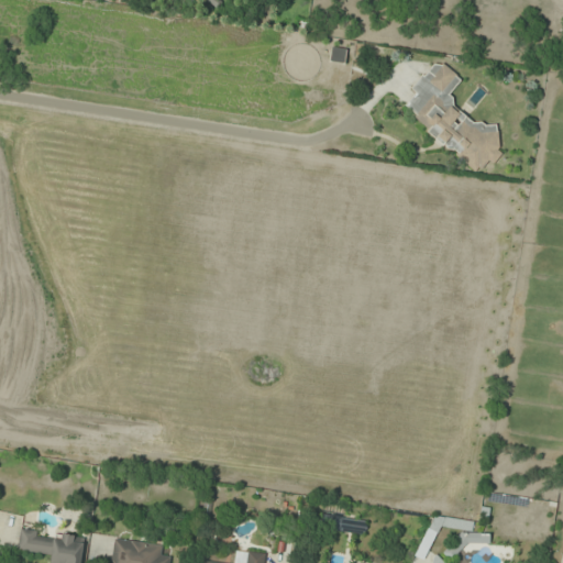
[(448,97),(461,80),(435,59),(411,89),(416,92),(401,110),(481,175),(500,151),(494,146),(500,139),(448,97)]
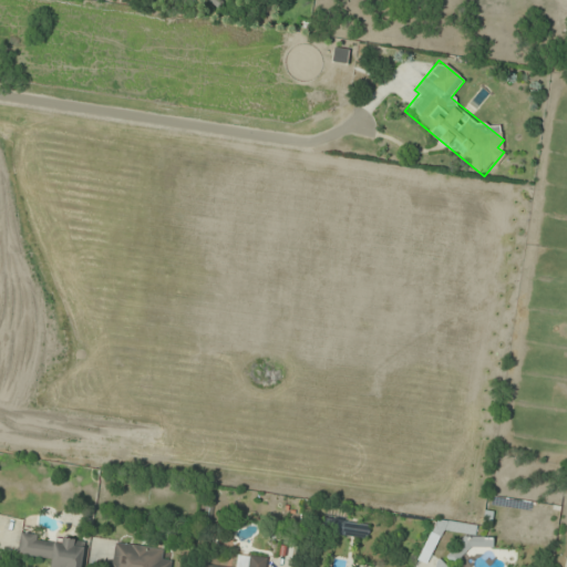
[(356,537),(358,523),(329,519),(328,533),(356,537)]
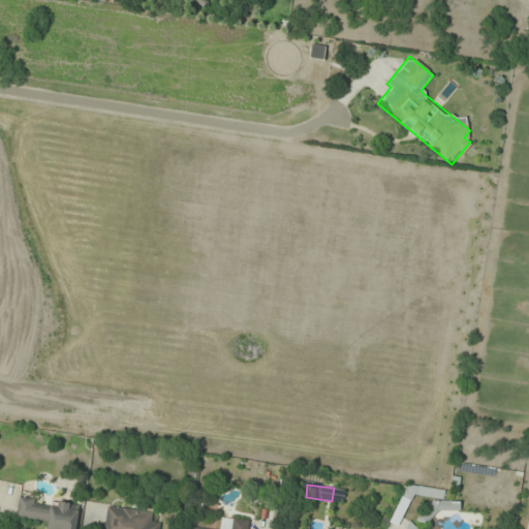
[(47,528),(75,528),(80,506),(38,501),(38,498),(20,496),(17,518),(49,522),(47,528)]
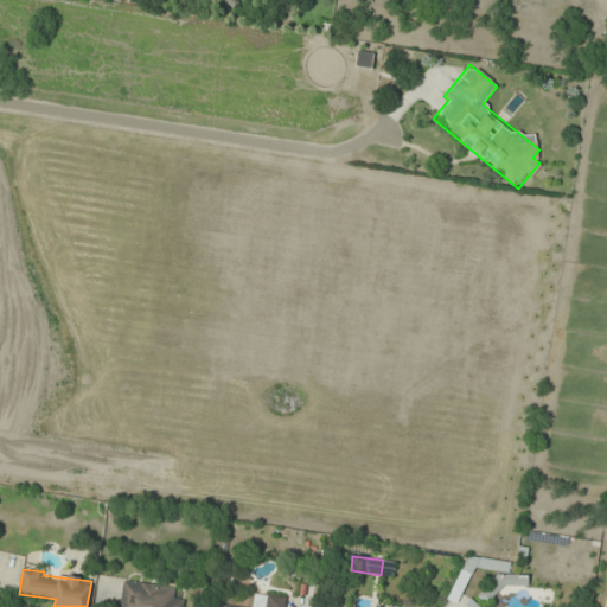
[(174,588),(122,581),(117,606),(183,606),(184,601),(173,600),(174,588)]
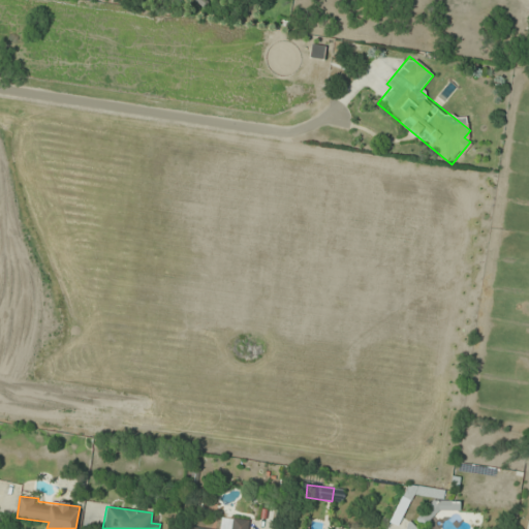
[(201,528),(190,528),(189,528),(248,528),(249,520),(221,517),(219,528),(201,528)]
